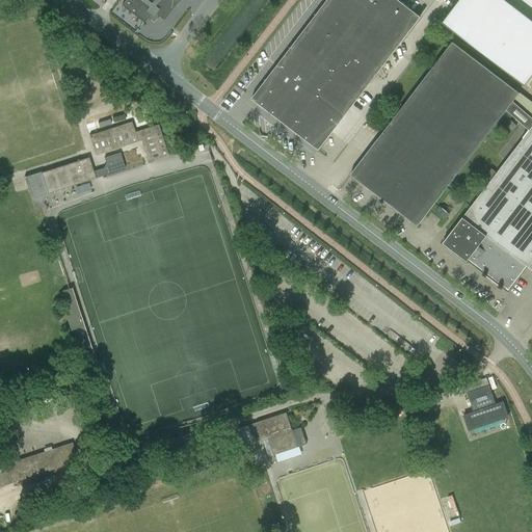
[(126,0),(122,5),(143,23),(149,16),(151,17),(155,17),(156,15),(163,20),(178,0),(126,0)]
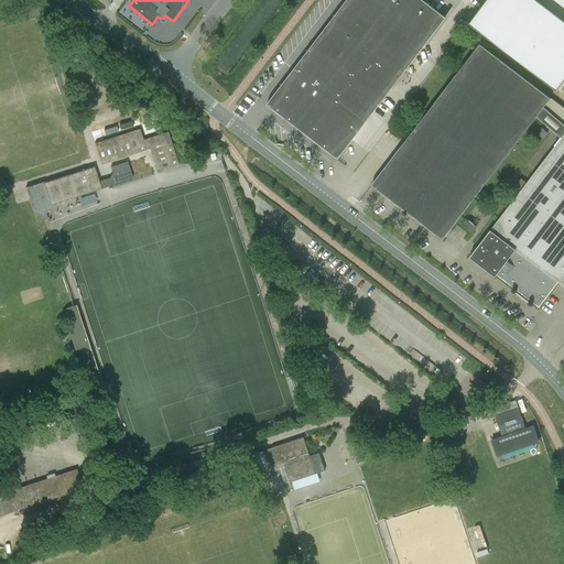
[(445,18),(422,0),(346,0),(267,104),(338,158),(445,18)]
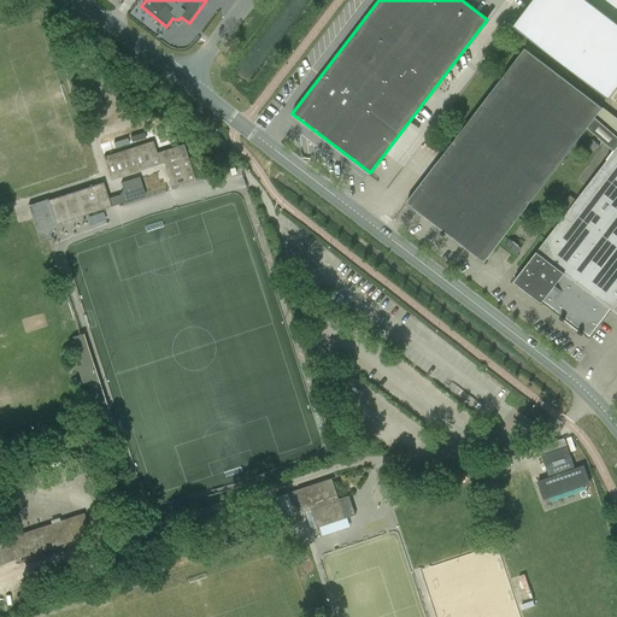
[(616,86),(616,0),(530,0),(513,24),(609,98),(616,86)]
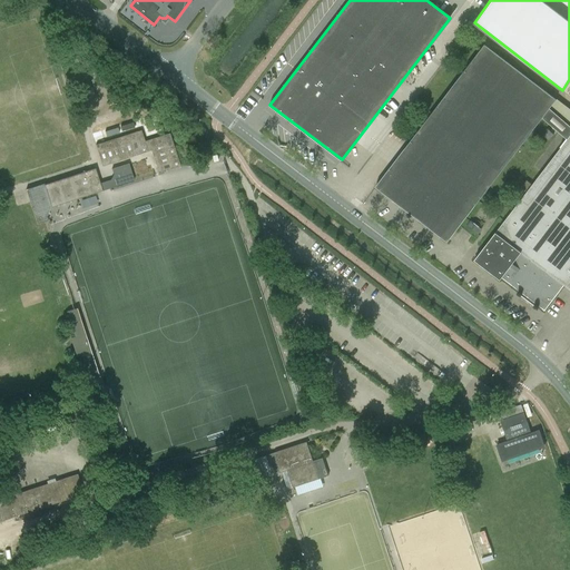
[(448,241),(542,117),(559,131),(566,123),(549,108),(556,99),(484,43),(375,186),(448,241)]
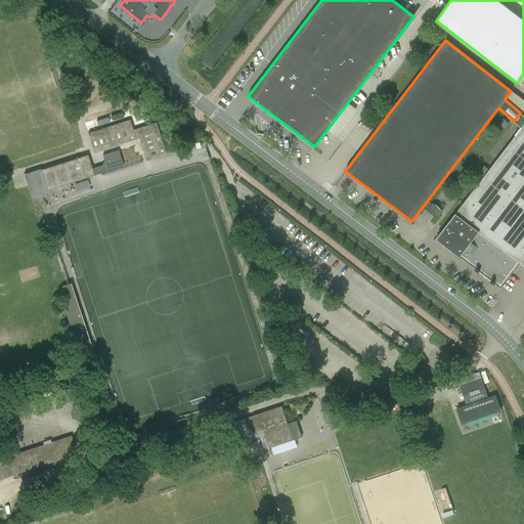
[(79,69),(85,67),(81,54),(75,56),(79,69)]
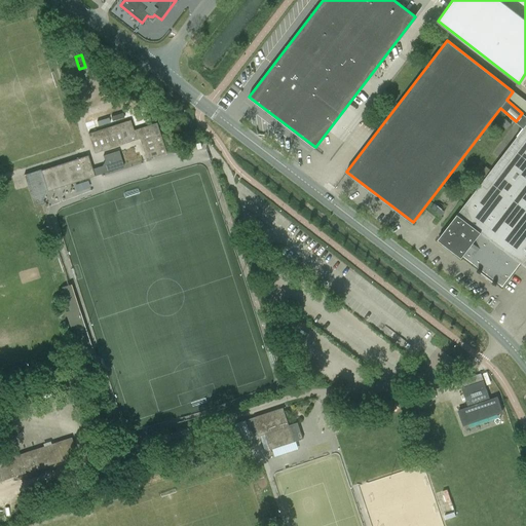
[(143,110),(132,113),(136,125),(147,122),(143,110)]
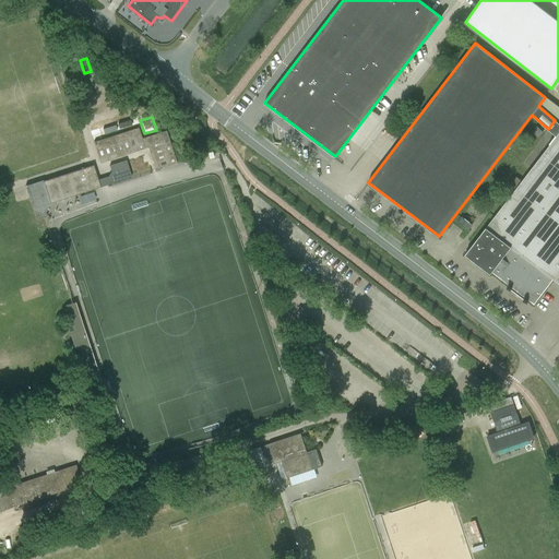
[(490,274),(492,272),(534,304),(554,280),(558,283),(558,123),(555,120),(548,129),(556,137),(465,254),(490,274)]
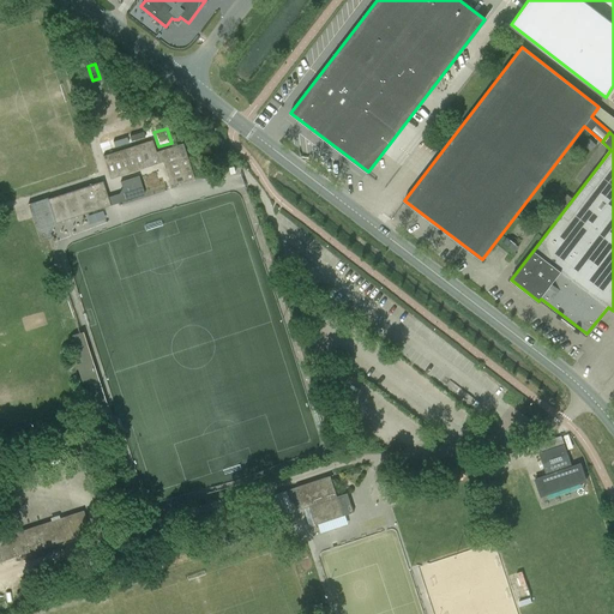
[(160,163),(152,140),(103,156),(110,179),(160,163)]
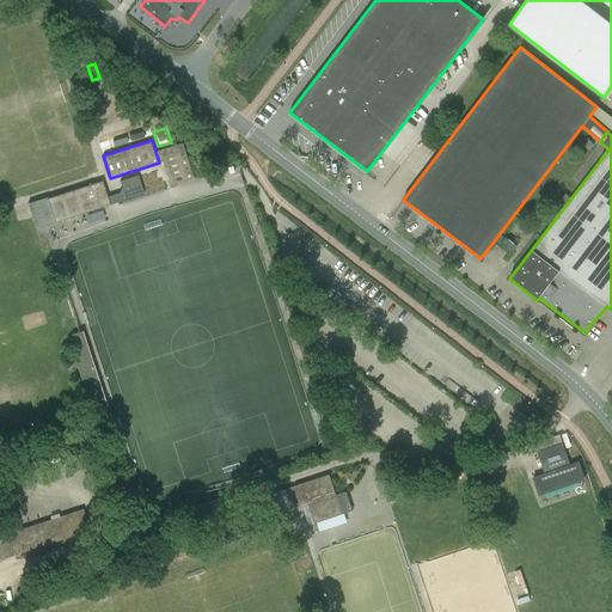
[(159,151),(170,187),(194,178),(182,144),(159,151)]
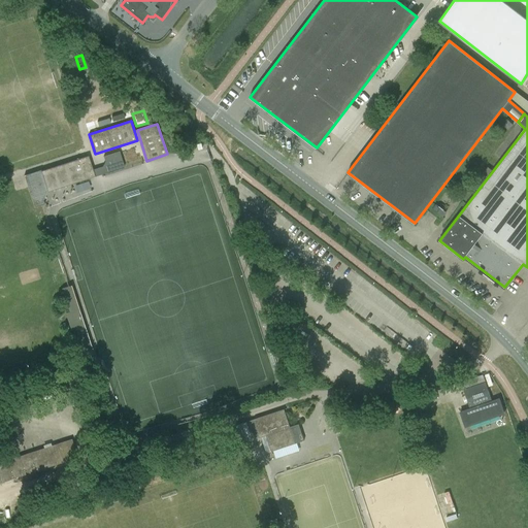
[(106,173),(124,167),(119,152),(103,157),(105,163),(104,166),(106,173)]
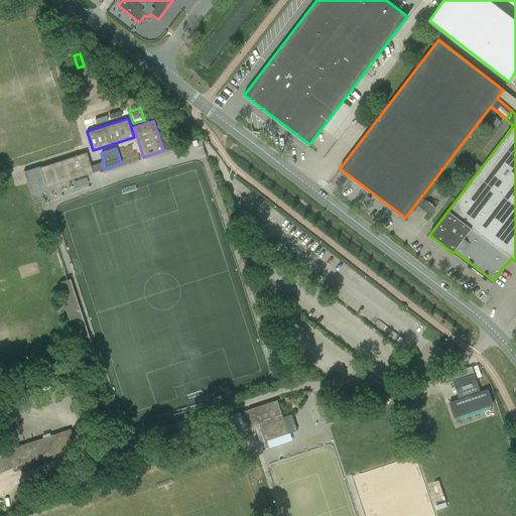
[(46,187),(93,172),(86,152),(39,167),(40,168),(24,173),(23,171),(33,203),(43,200),(42,196),(46,187)]
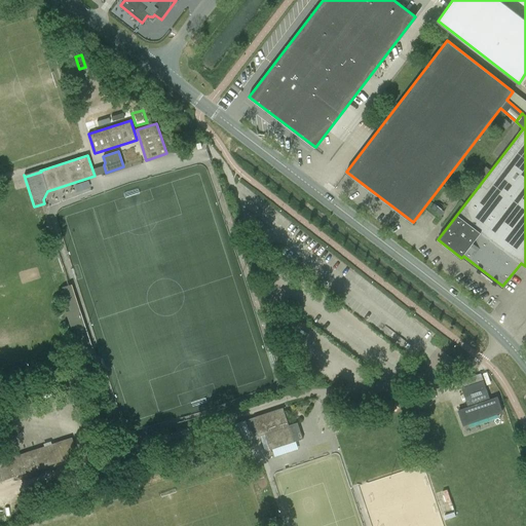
[(463,425),(502,412),(497,397),(490,400),(483,380),(461,387),(467,407),(458,410),(463,425)]
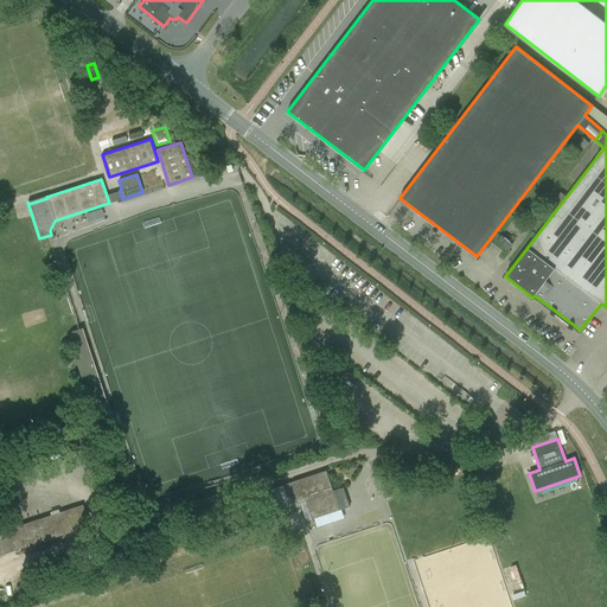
[(344,487),(333,491),(327,471),(272,487),(279,510),(306,500),(312,519),(350,506),(344,487)]
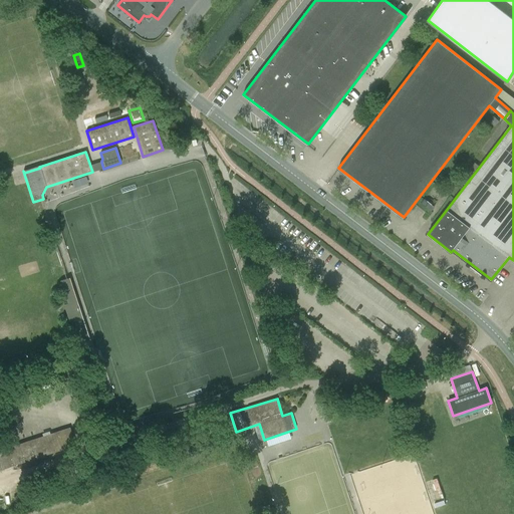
[(0,469),(54,452),(75,445),(69,428),(0,450),(0,469)]
